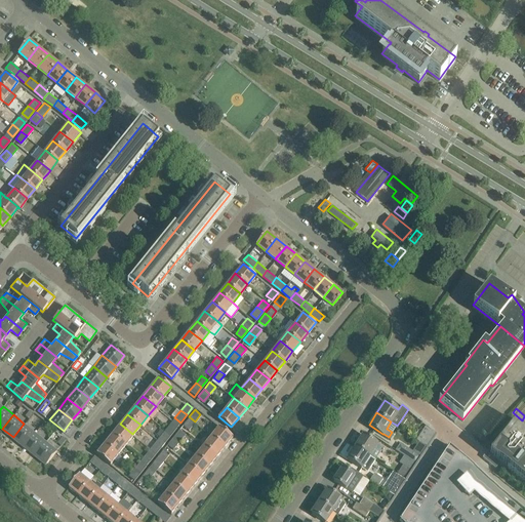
[(189,416),(183,424),(189,429),(195,422),(189,416)]
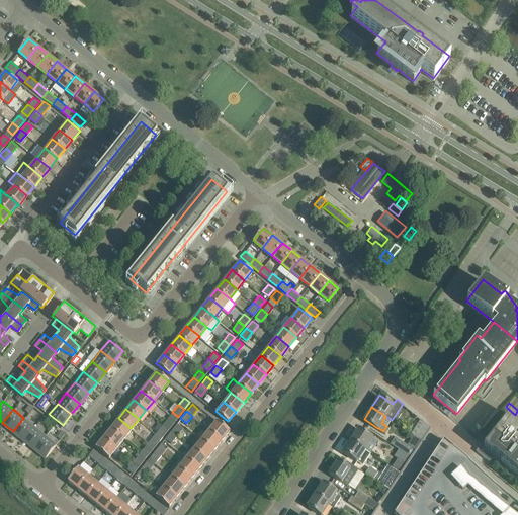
[(490,444),(487,448),(494,453),(493,454),(501,460),(517,474),(517,420),(510,413),(493,435),(494,436),(489,442),(488,443),(490,444)]
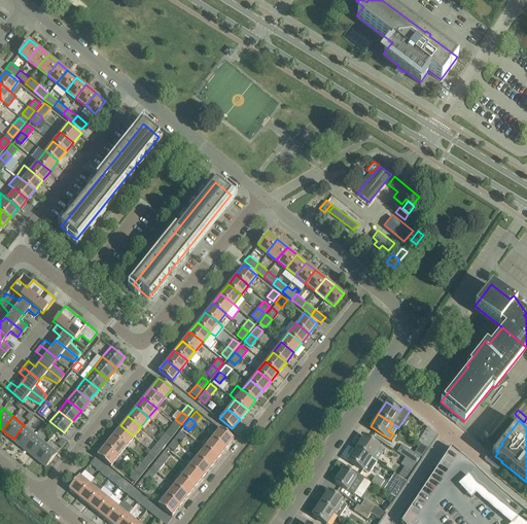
[(172,435),(178,428),(172,423),(166,430),(172,435)]
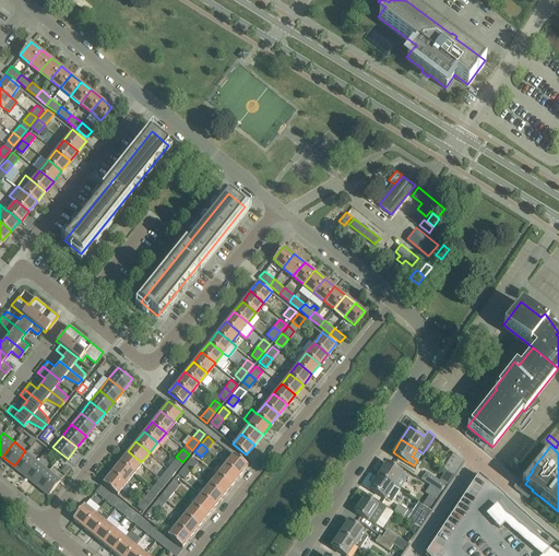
[(25,475),(37,460),(25,451),(14,465),(25,475)]
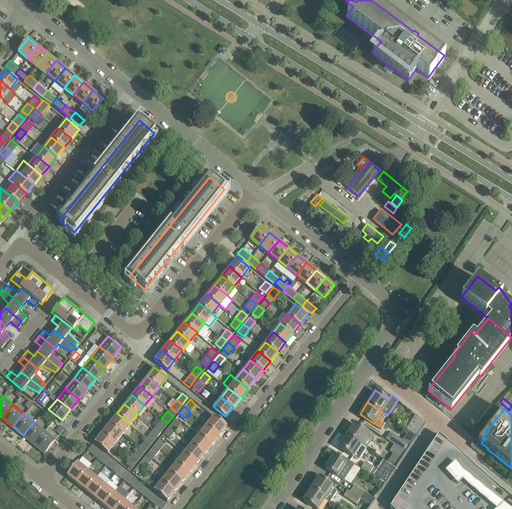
[(117,413),(109,422),(122,433),(129,423),(117,413)]
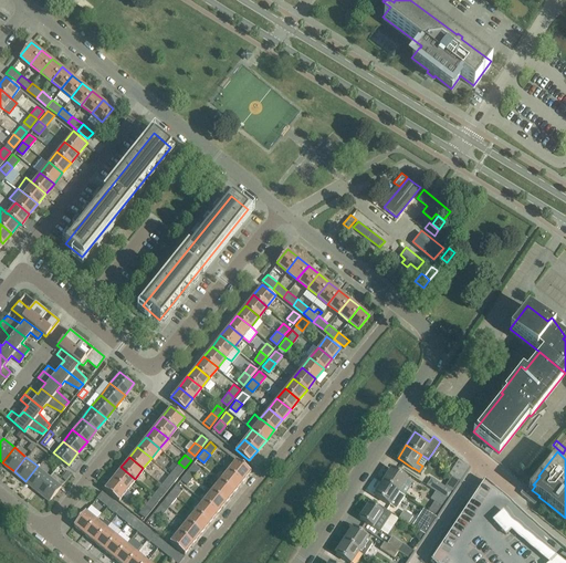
[(449,472),(452,475),(459,480),(469,465),(459,457),(449,472)]
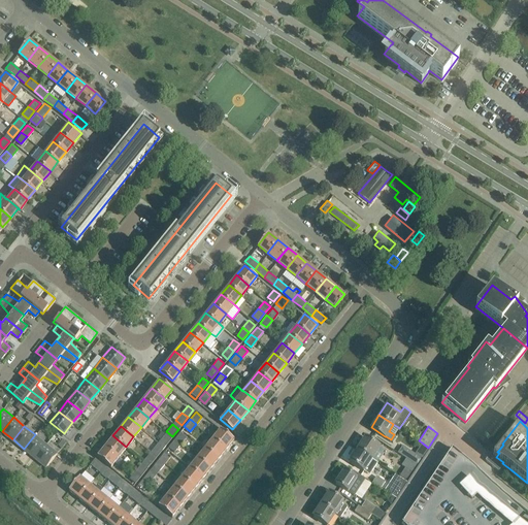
[(221,428),(212,437),(226,448),(233,438),(221,428)]
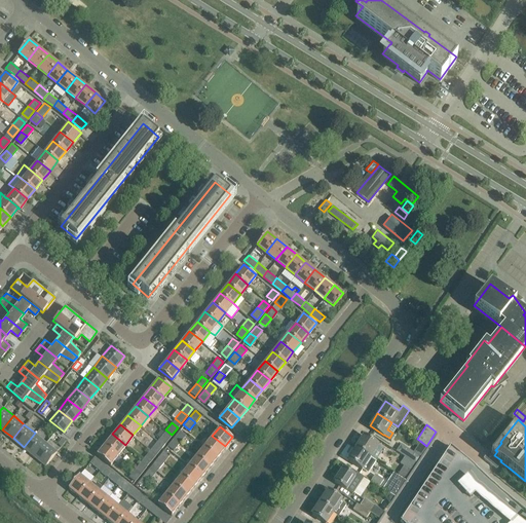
[(158,440),(163,444),(172,435),(165,430),(164,431),(161,427),(156,434),(160,436),(158,440)]
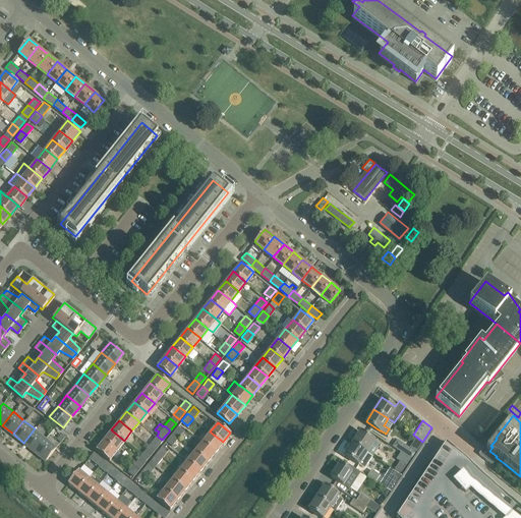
[(172,433),(178,437),(184,429),(178,425),(172,433)]
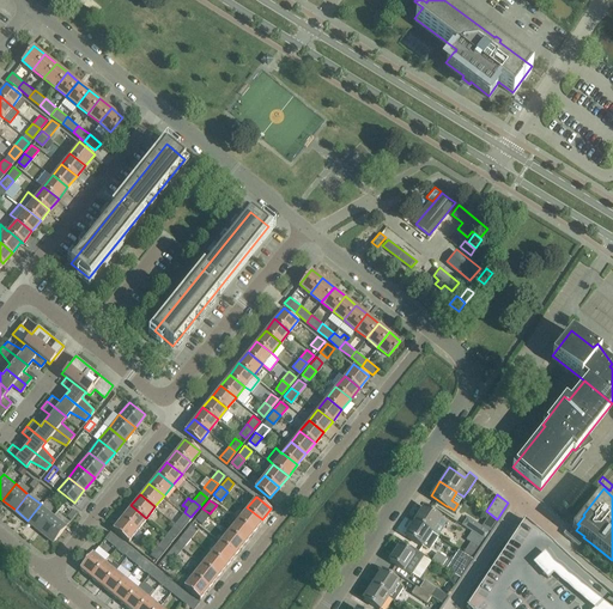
[(53,515),(41,504),(28,521),(40,530),(53,515)]
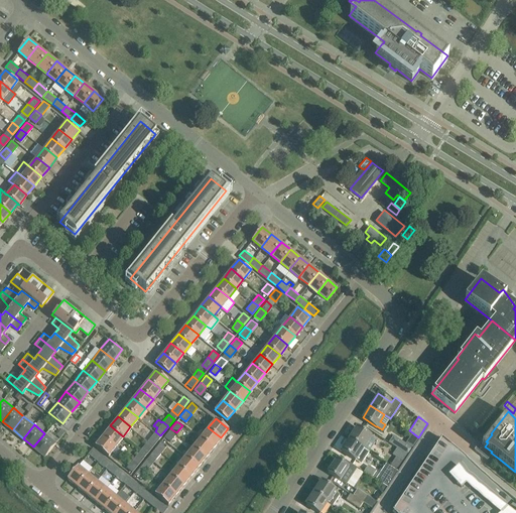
[(116,445),(123,436),(110,425),(103,435),(116,445)]
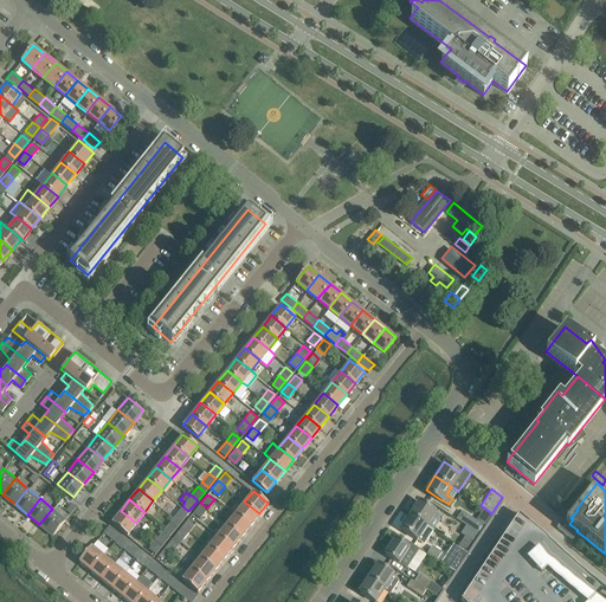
[(419,499),(410,513),(433,529),(442,515),(434,510),(436,510),(419,499)]
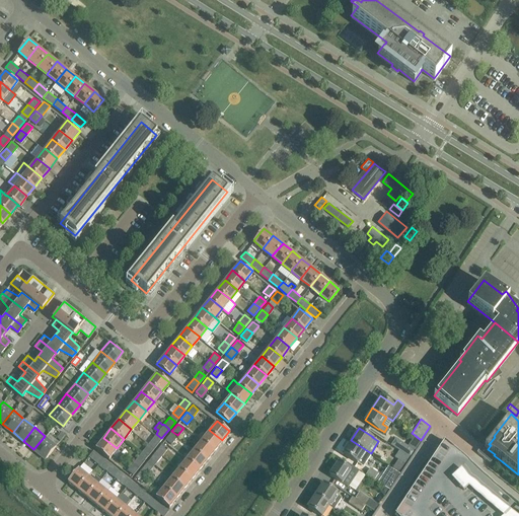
[(61,430),(57,436),(60,439),(65,433),(61,430)]
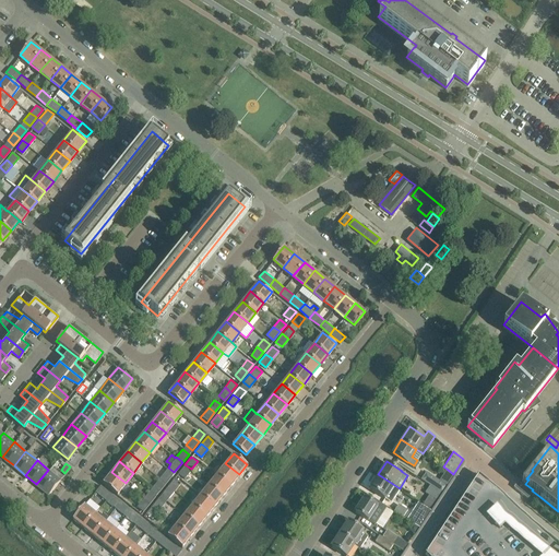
[(225,463),(217,473),(230,484),(239,474),(225,463)]
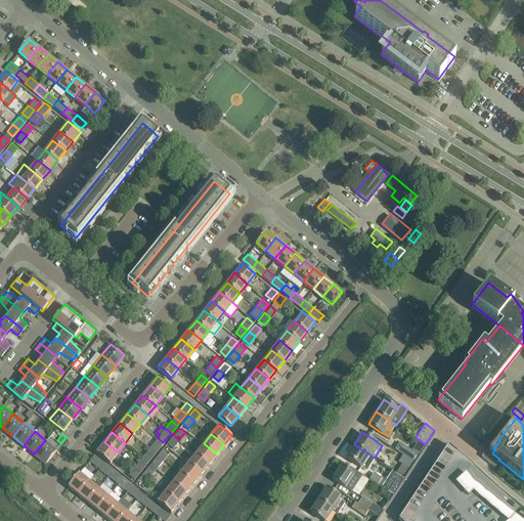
[(173,435),(167,442),(173,447),(179,439),(173,435)]
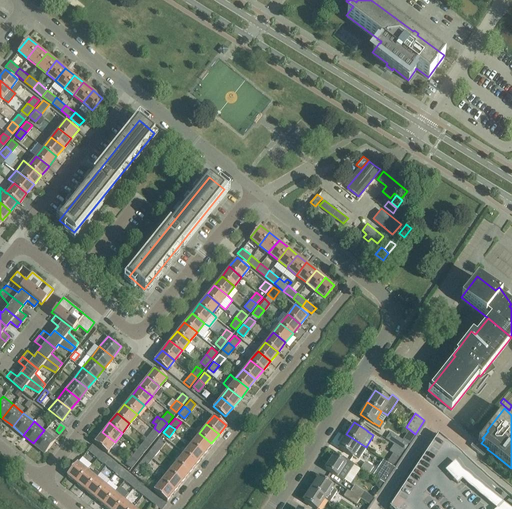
[(154,428),(146,437),(152,441),(159,432),(154,428)]
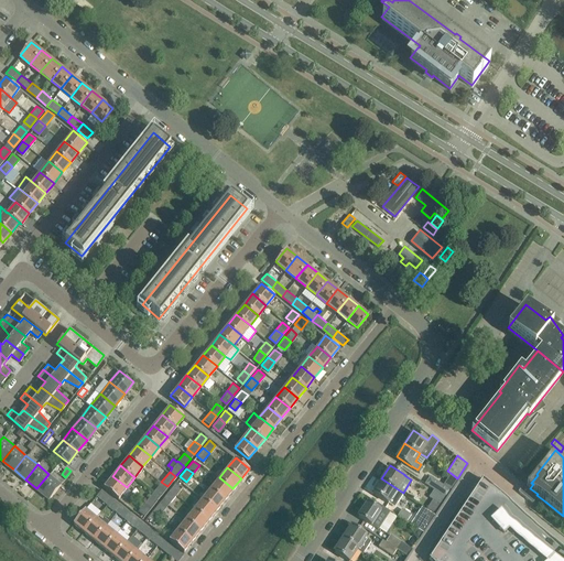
[(425,482),(433,487),(446,496),(453,486),(457,478),(451,473),(444,483),(430,474),(425,482)]
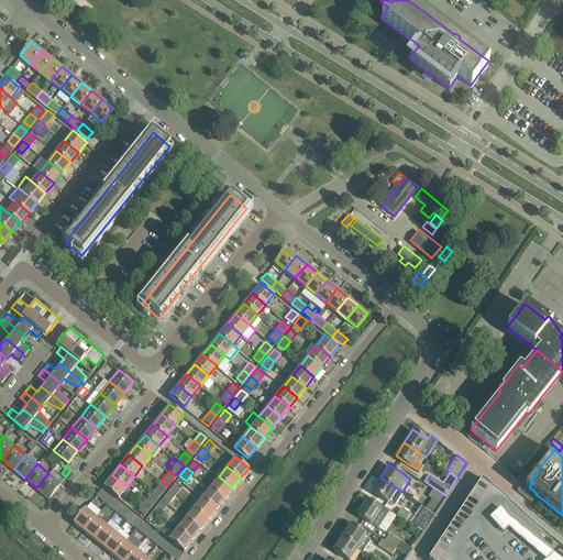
[(48,497),(61,482),(48,473),(36,487),(48,497)]
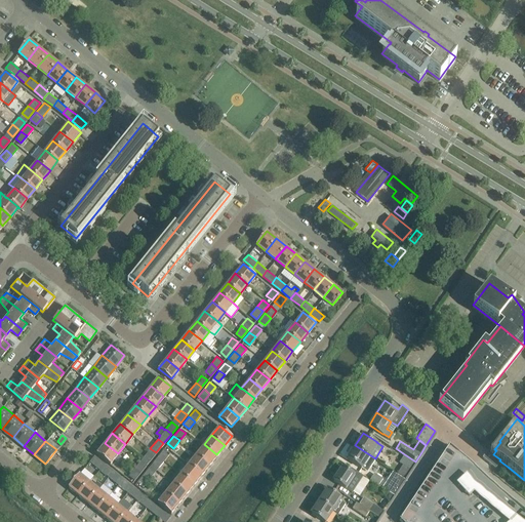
[(110,463),(118,453),(105,443),(96,452),(110,463)]
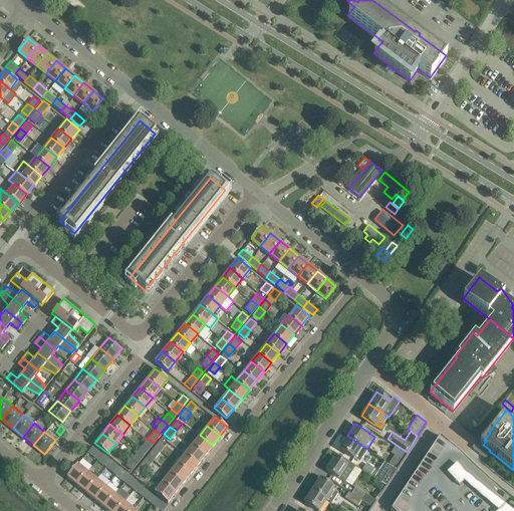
[(440,434),(391,507),(394,510),(513,510),(513,495),(460,451),(451,455),(441,435),(440,434)]
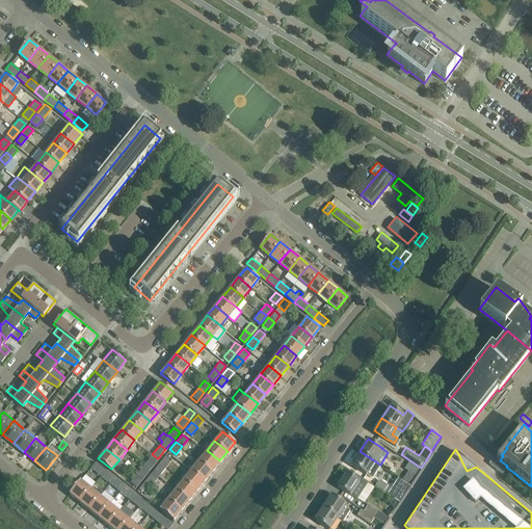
[(207,450),(198,460),(212,471),(219,460),(207,450)]
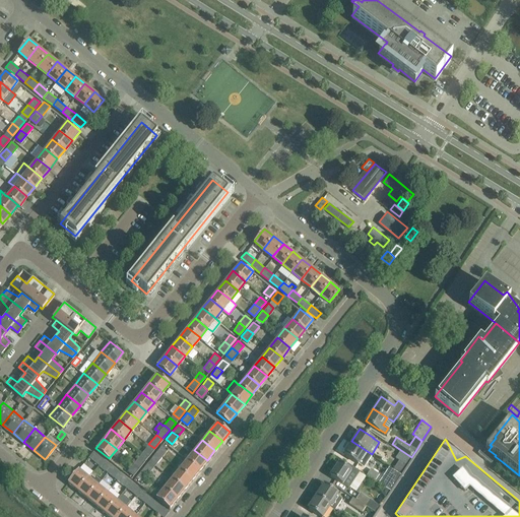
[(364,465),(372,454),(351,441),(343,453),(358,462),(358,461),(364,465)]
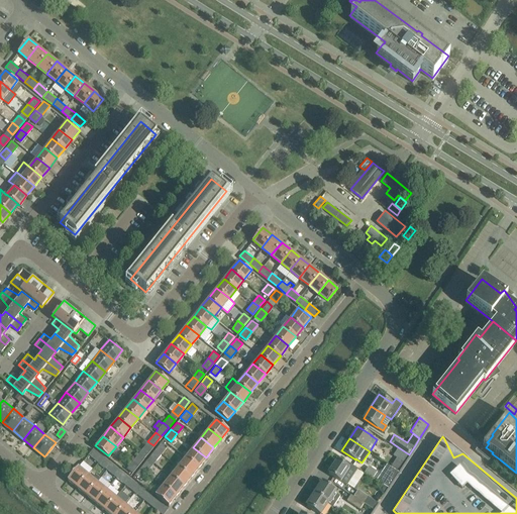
[(481,441),(475,448),(488,458),(492,453),(493,452),(486,447),(489,443),(487,442),(483,438),(481,441)]
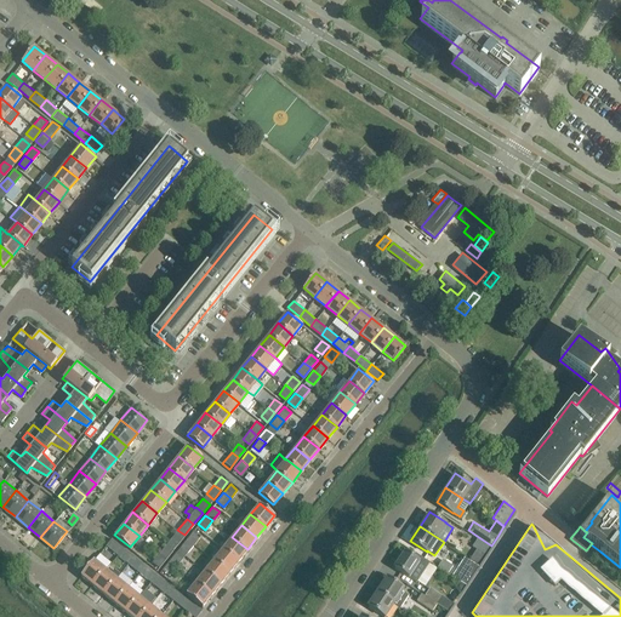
[(187,537),(194,543),(201,535),(194,529),(187,537)]
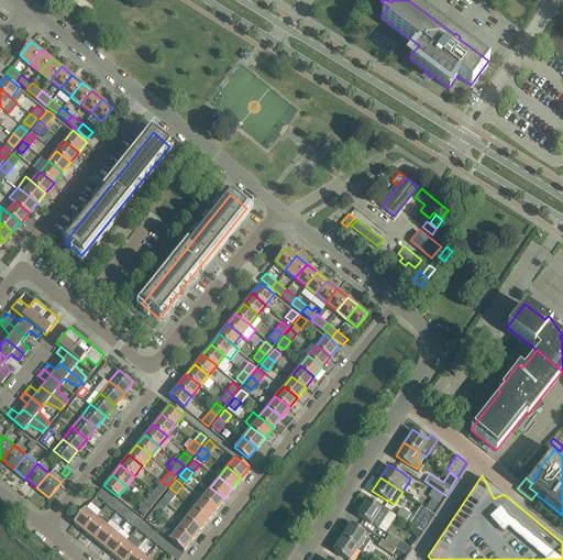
[(161,493),(167,485),(161,481),(154,489),(161,493)]
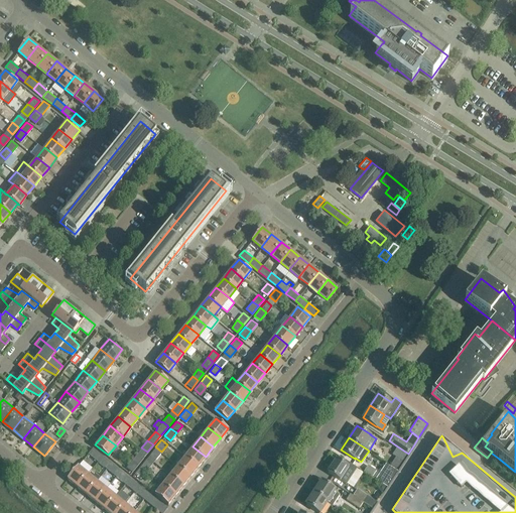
[(404,461),(408,454),(396,445),(392,453),(404,461)]
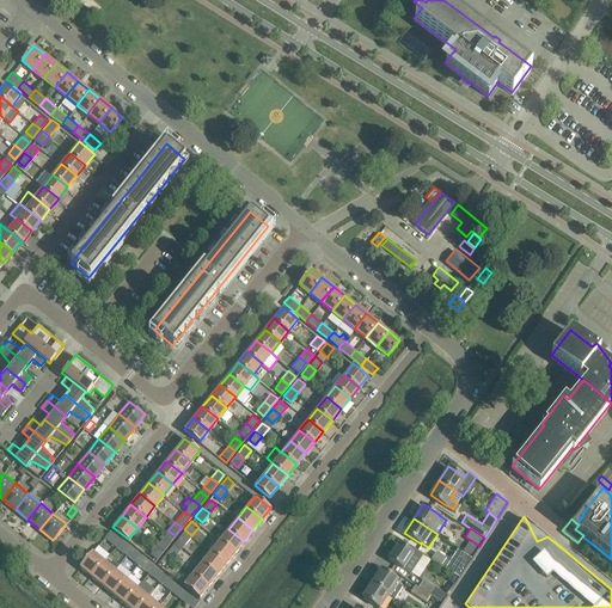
[(104,536),(116,545),(121,538),(110,529),(104,536)]
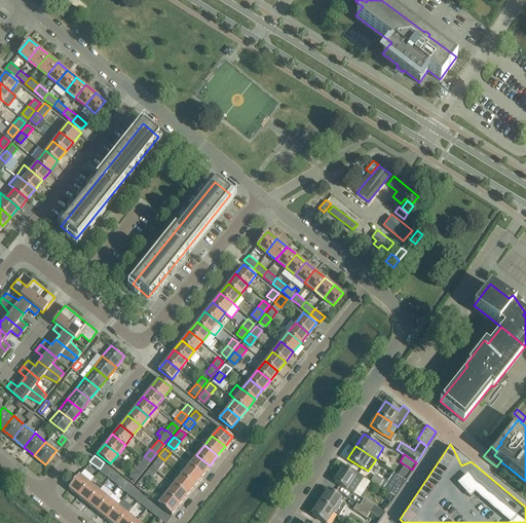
[(158,455),(152,462),(158,468),(164,460),(158,455)]
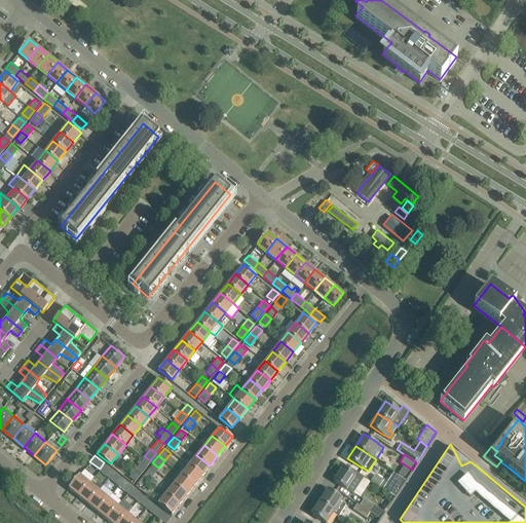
[(201,475),(210,465),(196,455),(189,464),(201,475)]
